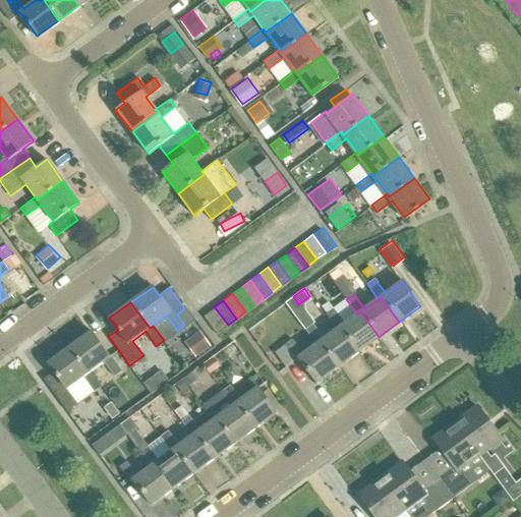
[(228,325),(214,306),(205,313),(218,332),(228,325)]
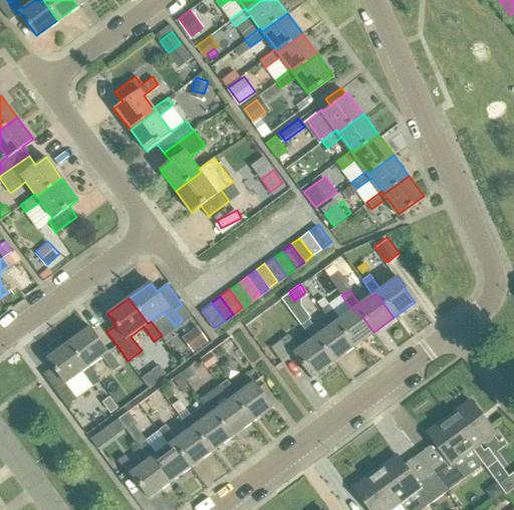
[(355,307),(352,310),(339,319),(329,304),(321,310),(332,324),(335,322),(353,347),(373,332),(355,307)]
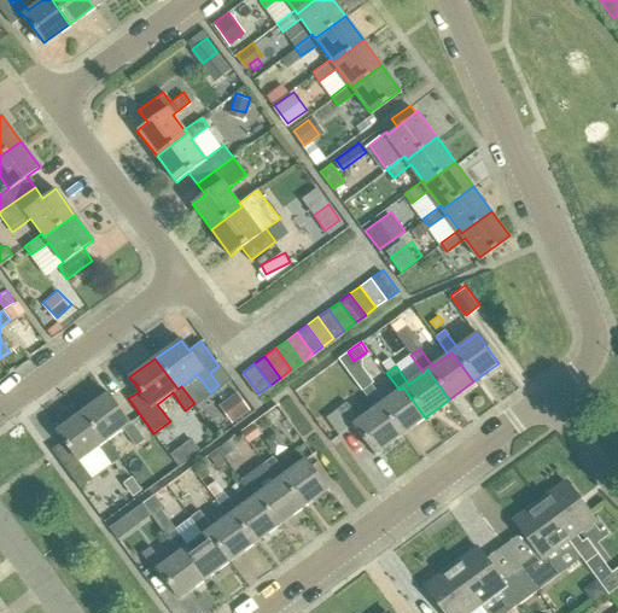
[(403,387),(400,390),(384,402),(371,384),(362,391),(375,408),(378,406),(401,436),(425,418),(403,387)]
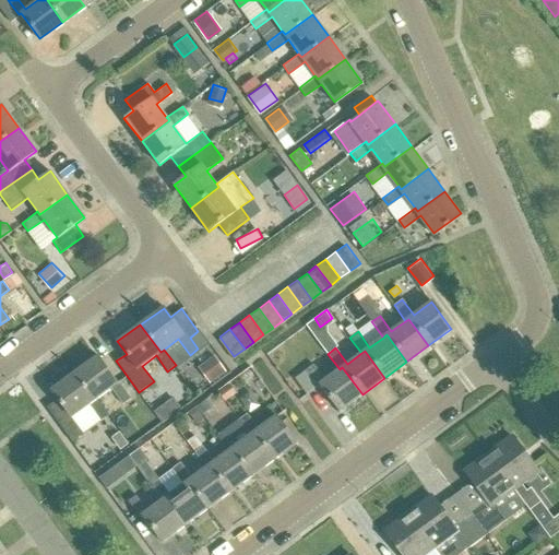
[(210,381),(226,369),(214,353),(198,365),(210,381)]
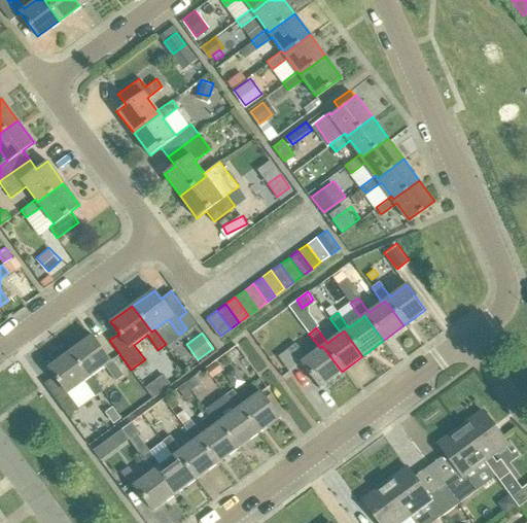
[(124,375),(111,358),(110,360),(92,336),(70,351),(89,377),(92,375),(105,365),(115,381),(124,375)]
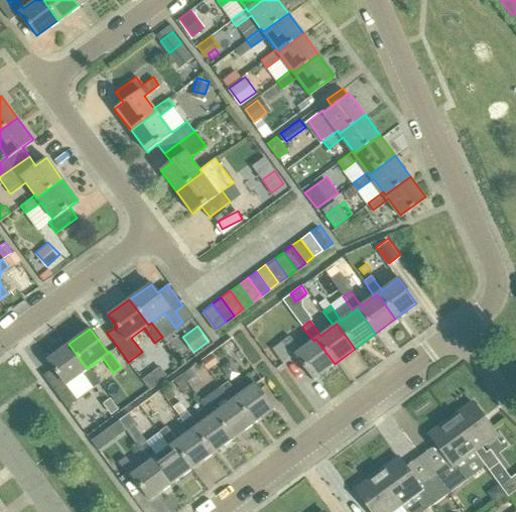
[(315,339),(313,341),(300,351),(289,336),(282,342),(293,357),(295,355),(313,379),(335,364),(315,339)]
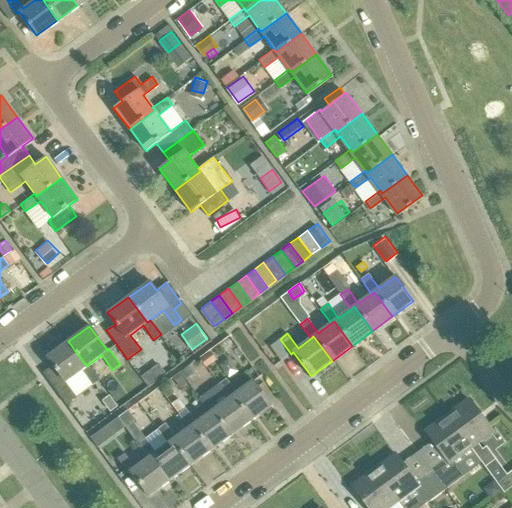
[(99,379),(89,364),(86,366),(68,341),(47,357),(53,365),(42,372),(66,404),(76,396),(65,382),(81,370),(92,384),(99,379)]
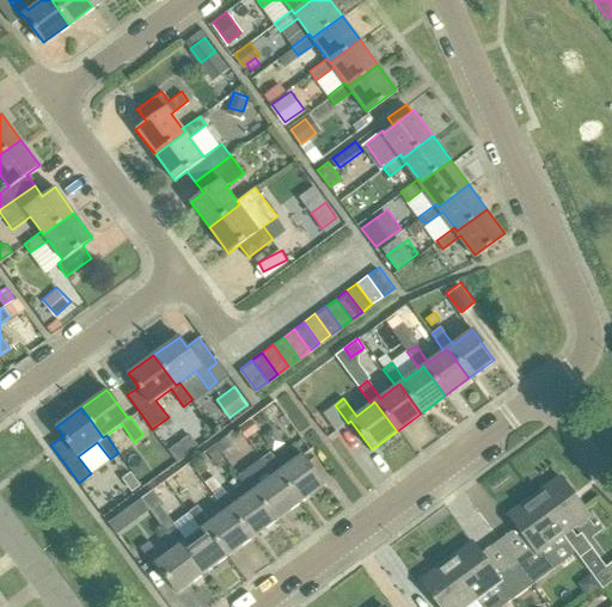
[(246,436),(259,427),(252,418),(239,427),(246,436)]
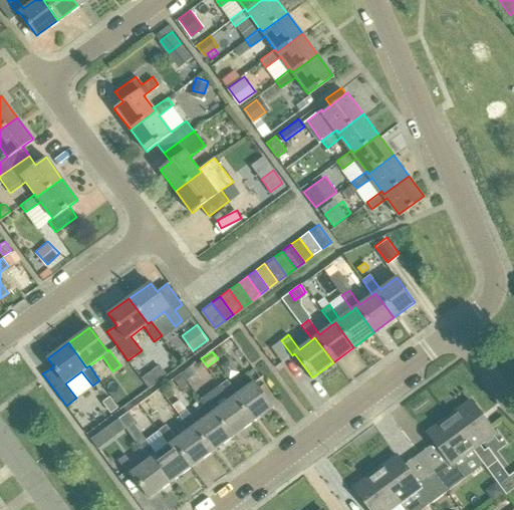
[(228,373),(238,365),(230,354),(220,362),(228,373)]
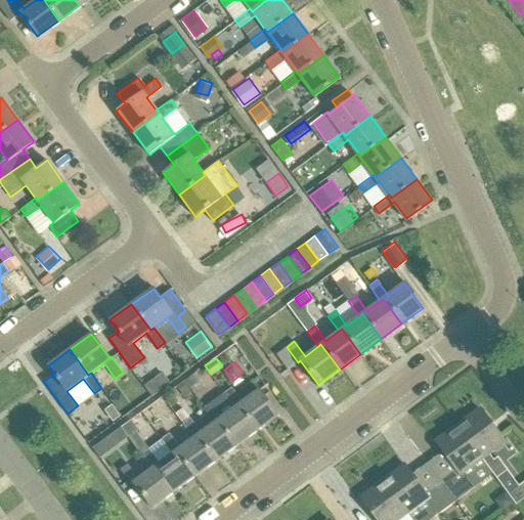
[(189,386),(198,380),(192,373),(184,379),(189,386)]
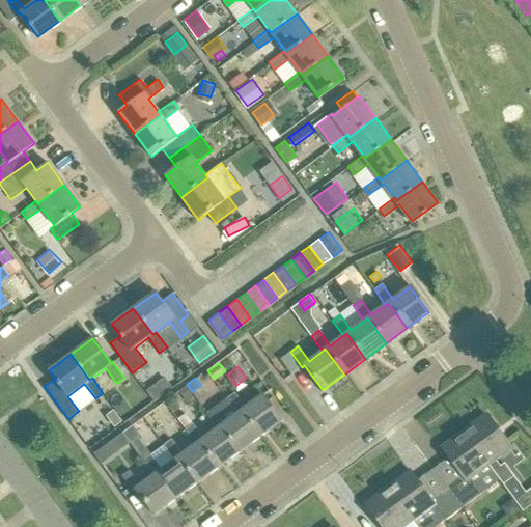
[(187,400),(194,395),(186,385),(178,390),(187,400)]
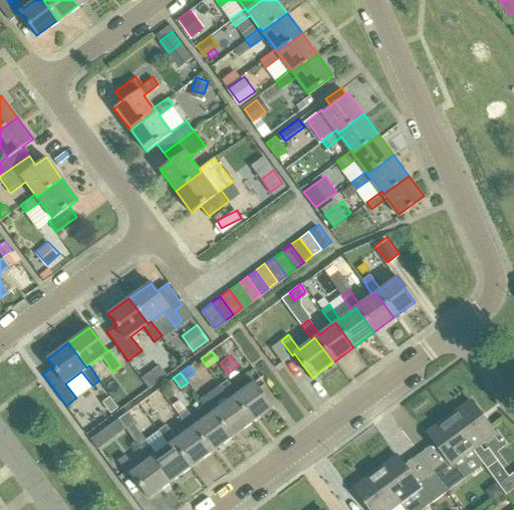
[(273,407),(254,381),(238,394),(227,379),(220,385),(231,400),(234,397),(252,422),(273,407)]
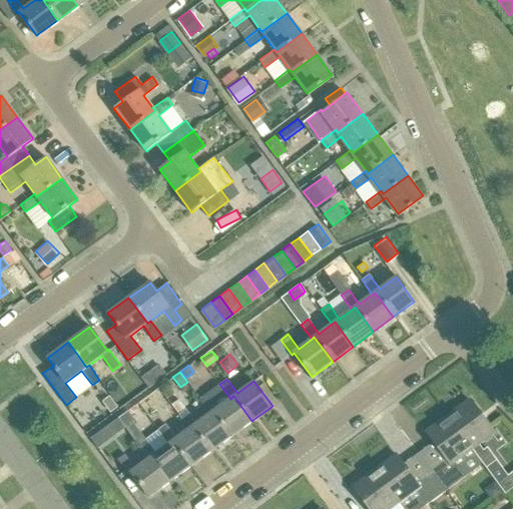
[(166,396),(173,391),(170,387),(163,392),(166,396)]
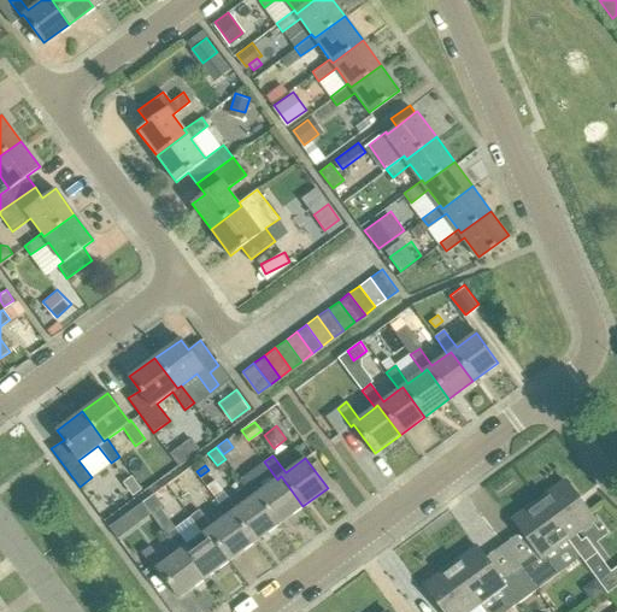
[(281,476),(277,480),(262,490),(248,474),(240,480),(252,498),(256,494),(278,524),(303,506),(281,476)]
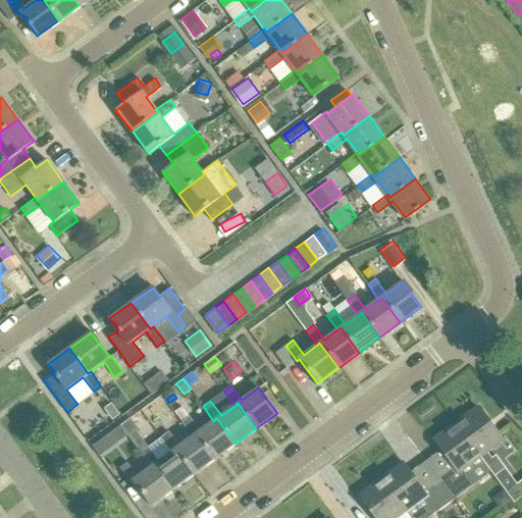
[(478,407),(457,423),(480,455),(494,474),(506,466),(496,453),(491,456),(487,450),(503,438),(478,407)]
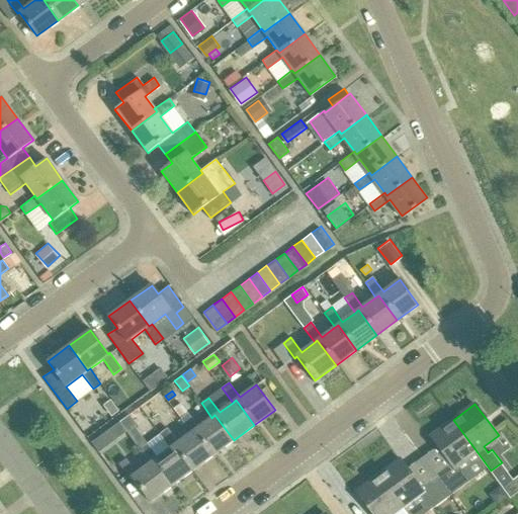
[(119,417),(127,428),(141,419),(134,408),(119,417)]
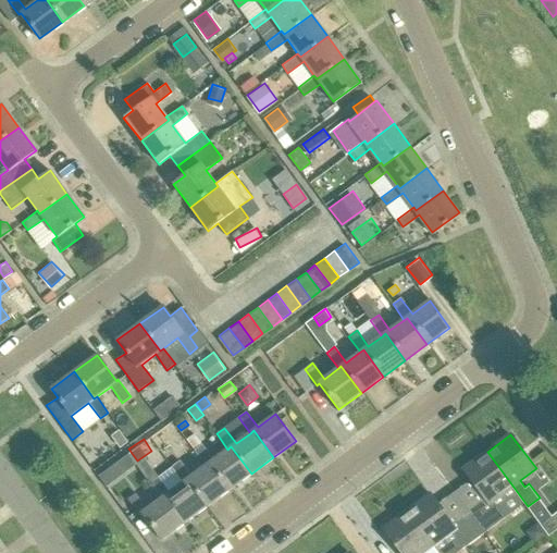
[(231,446),(227,450),(214,459),(202,444),(195,450),(206,465),(209,463),(229,490),(251,474),(231,446)]
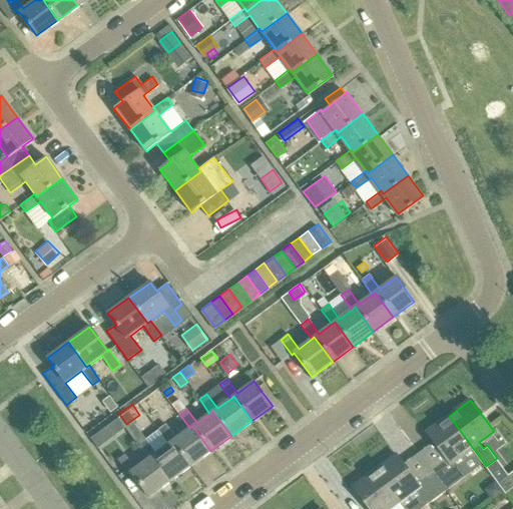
[(450,463),(472,447),(449,416),(427,432),(450,463)]
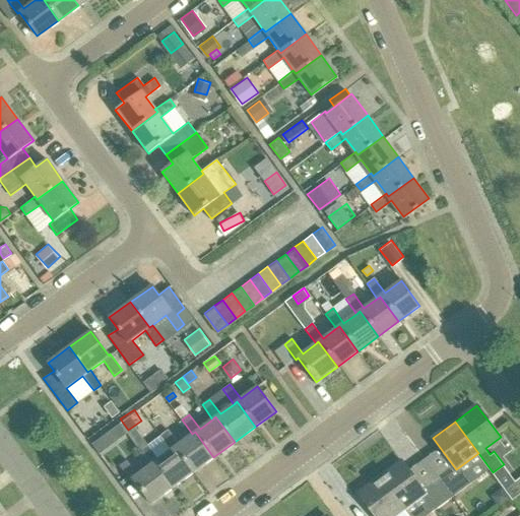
[(195,432),(192,434),(179,444),(169,429),(160,435),(172,449),(175,447),(193,472),(213,457),(195,432)]
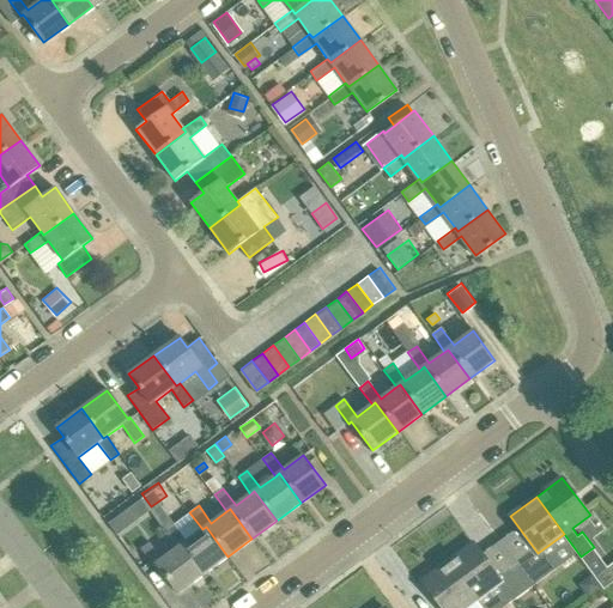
[(120,535),(134,523),(126,511),(110,522),(120,535)]
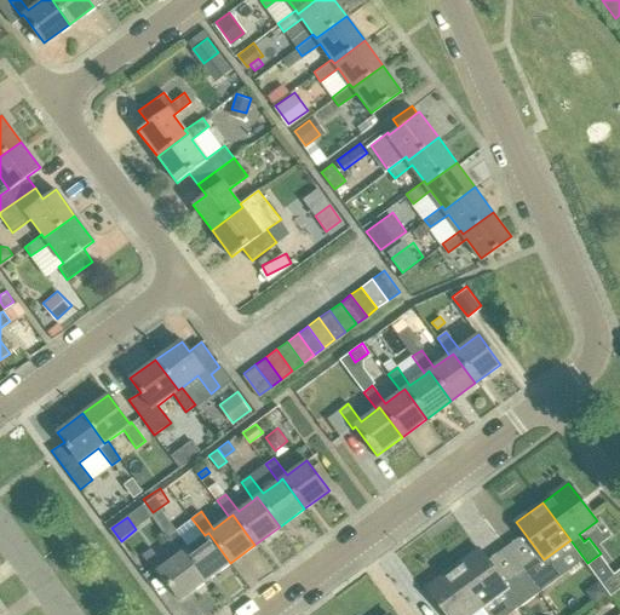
[(208,533),(205,535),(189,547),(177,529),(167,536),(181,553),(184,551),(206,581),(230,563),(208,533)]
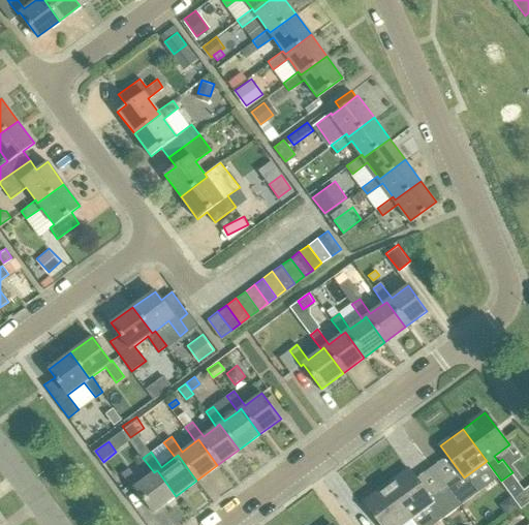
[(157,470),(154,472),(141,483),(129,467),(122,472),(133,489),(135,487),(154,512),(176,496),(157,470)]
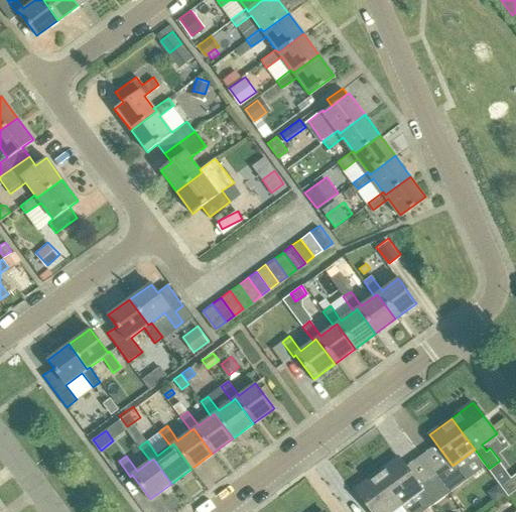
[(400,505),(422,489),(399,457),(377,473),(400,505)]
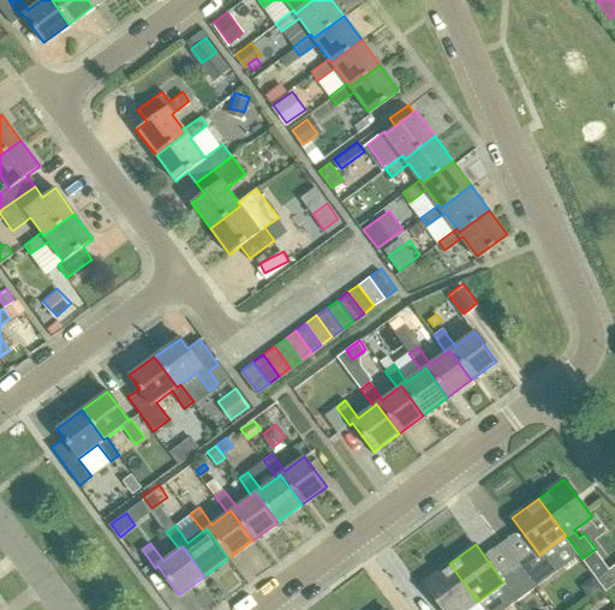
[(530,556),(518,564),(535,587),(556,570),(548,558),(537,566),(530,556)]
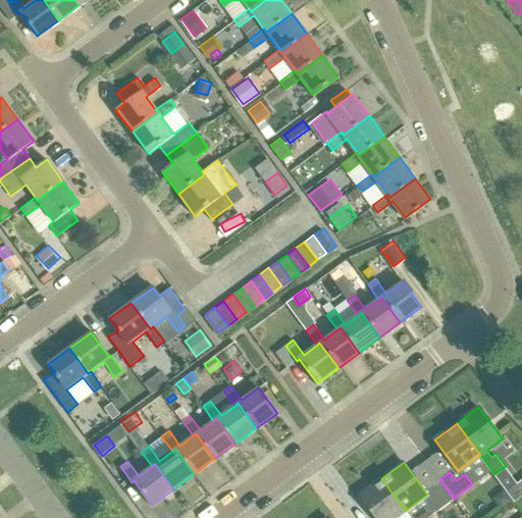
[(376,517),(394,517),(405,511),(381,478),(359,495),(376,517)]
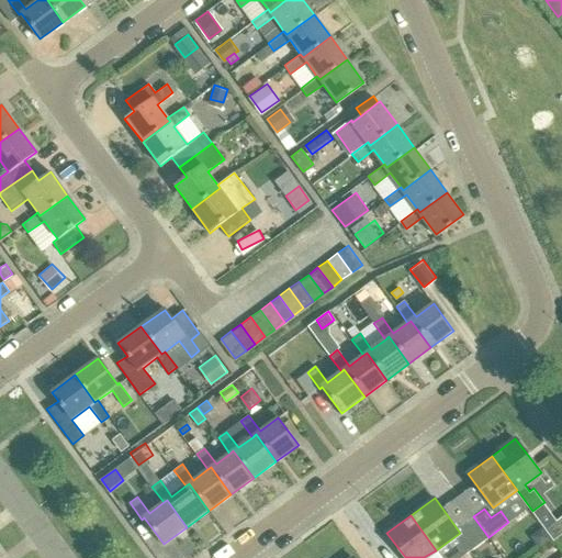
[(489,537),(473,516),(462,524),(469,533),(460,540),(468,551),(489,537)]
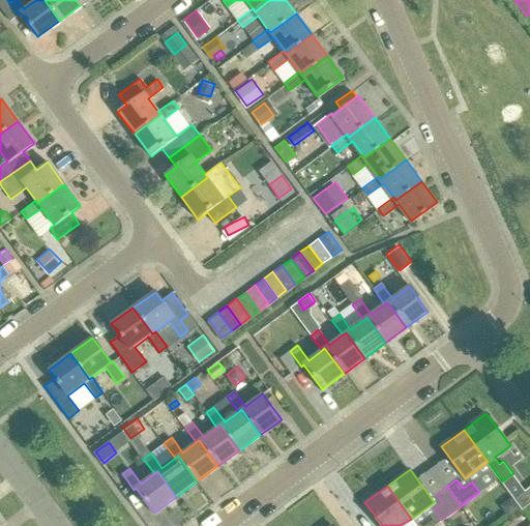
[(522,508),(529,501),(529,488),(516,499),(514,500),(520,506),(522,508)]
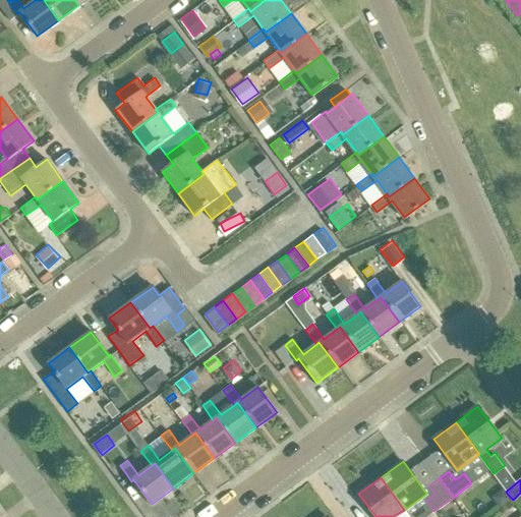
[(506,492),(507,491),(503,485),(490,495),(500,506),(511,498),(506,492)]
